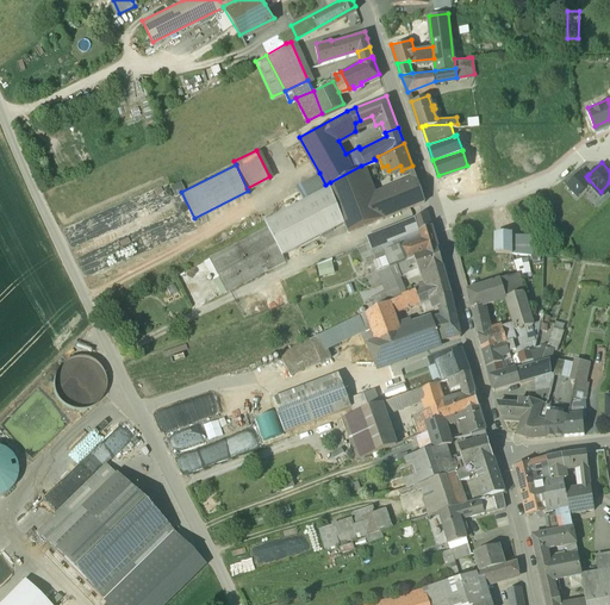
[(372,193),(361,166),(330,182),(344,220),(348,228),(424,198),(416,175),(372,193)]
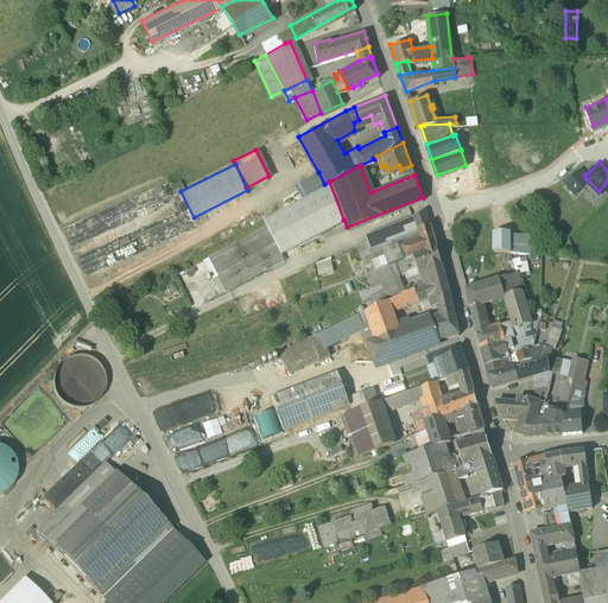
[(584,176),(587,173),(580,166),(564,181),(574,191),(587,179),(584,176)]
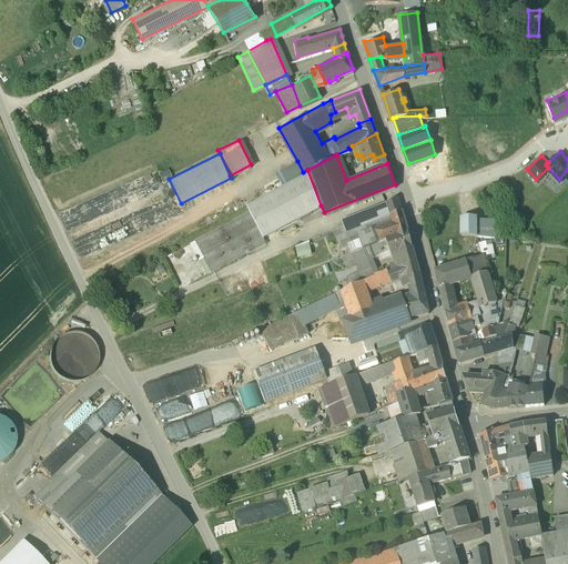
[(297,161),(276,172),(277,173),(272,177),(273,178),(263,183),(267,192),(303,172),(297,161)]
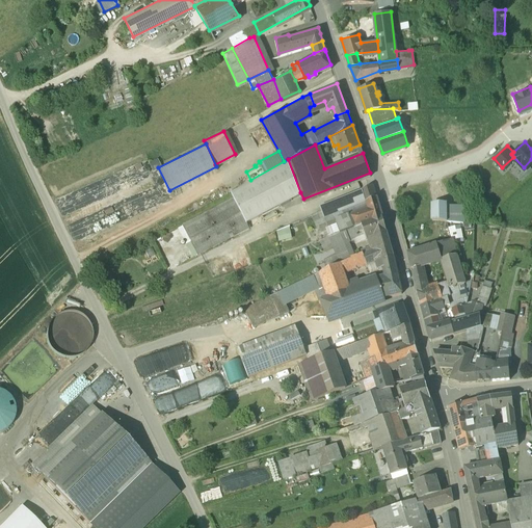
[(155,155),(148,159),(153,166),(159,162),(155,155)]
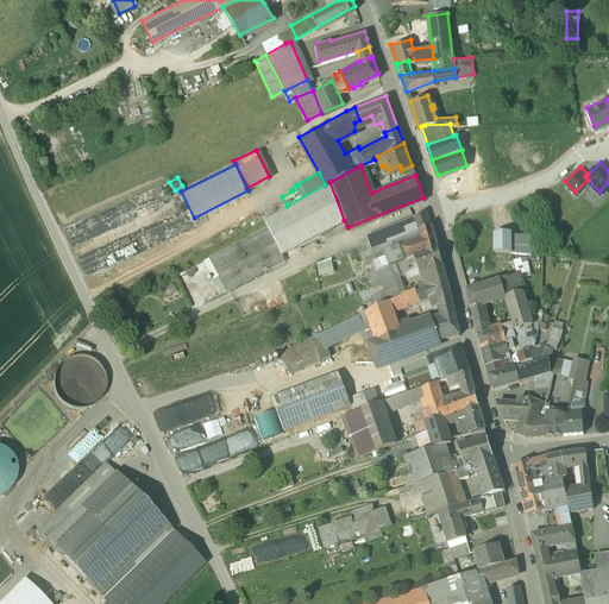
[(287,206),(264,218),(268,224),(282,251),(344,220),(330,182),(325,184),(287,206)]
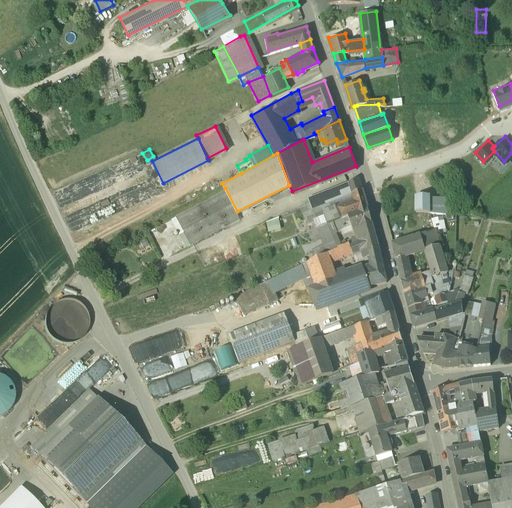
[(74,198),(105,185),(99,171),(68,184),(74,198)]
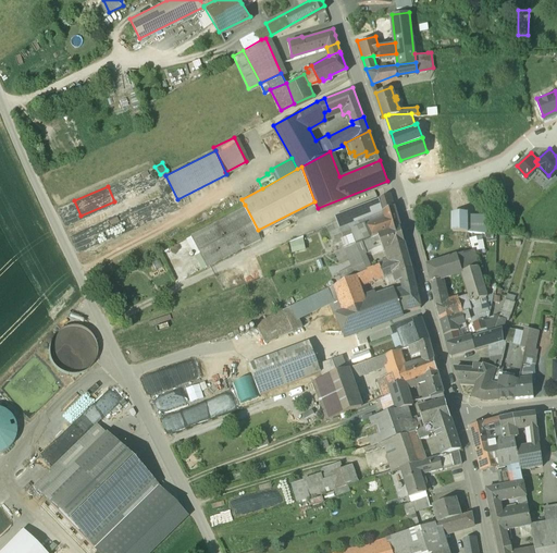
[(390,191),(335,211),(339,224),(383,208),(394,204),(390,191)]
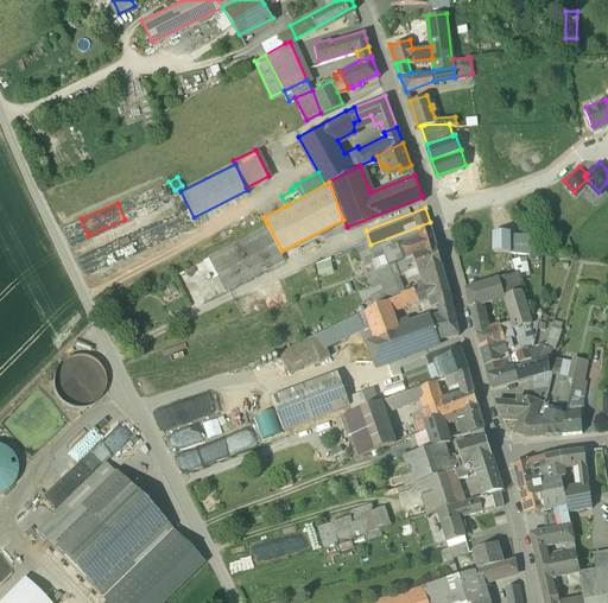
[(436,245),(430,222),(418,227),(422,236),(382,249),(385,255),(388,262),(400,258),(413,253),(436,245)]
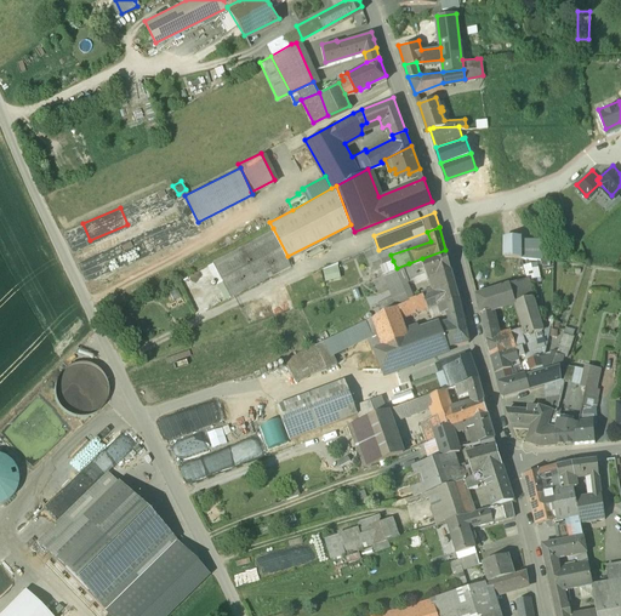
[(217,256),(212,260),(229,294),(291,262),(288,256),(273,228),(267,231),(266,232),(255,237),(254,238),(243,243),(241,244),(232,249),(229,250),(220,255),(217,256)]
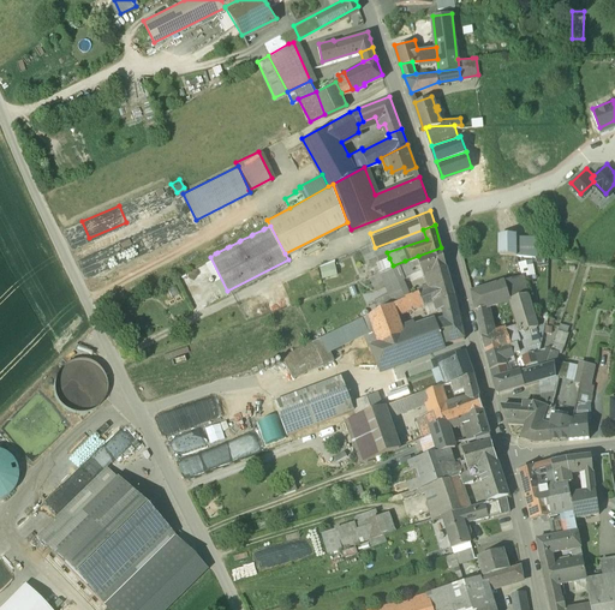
[(515,234),(499,234),(499,251),(515,252),(515,234)]
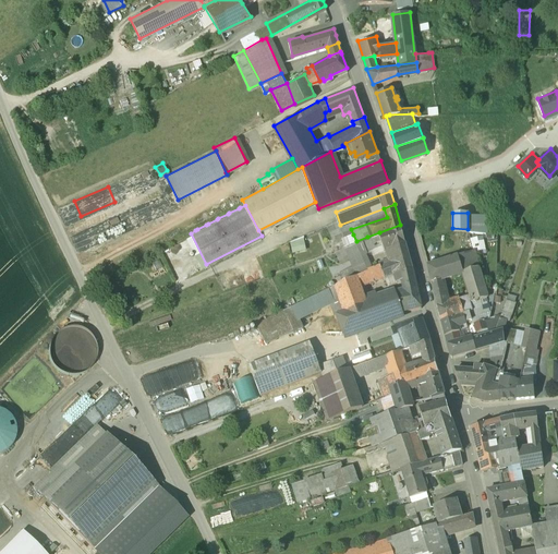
[(337,218),(327,223),(331,233),(342,230),(337,218)]
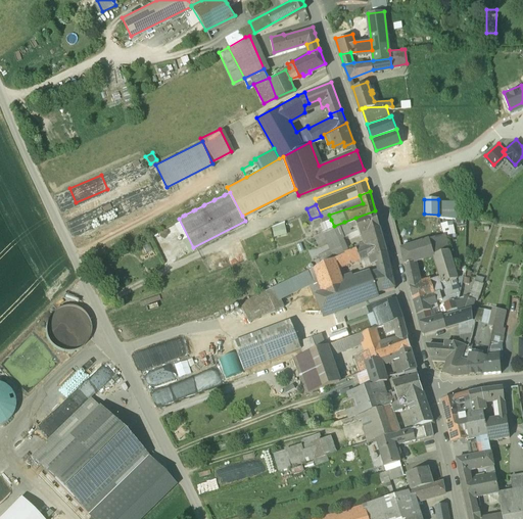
[(375,210),(355,218),(359,227),(361,231),(367,229),(379,225),(375,210)]
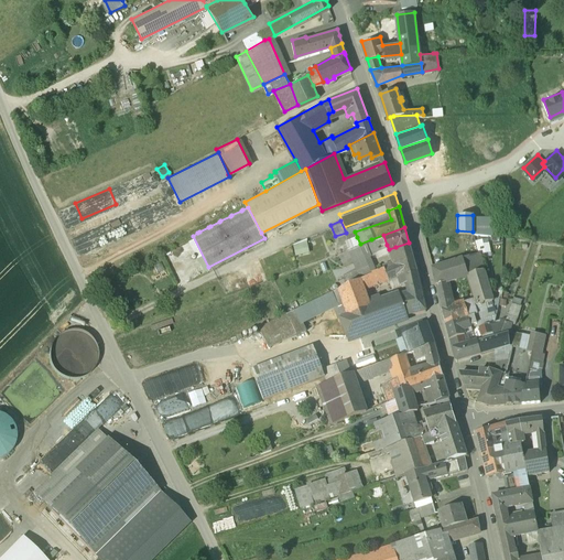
[(383,235),(371,239),(375,249),(387,245),(383,235)]
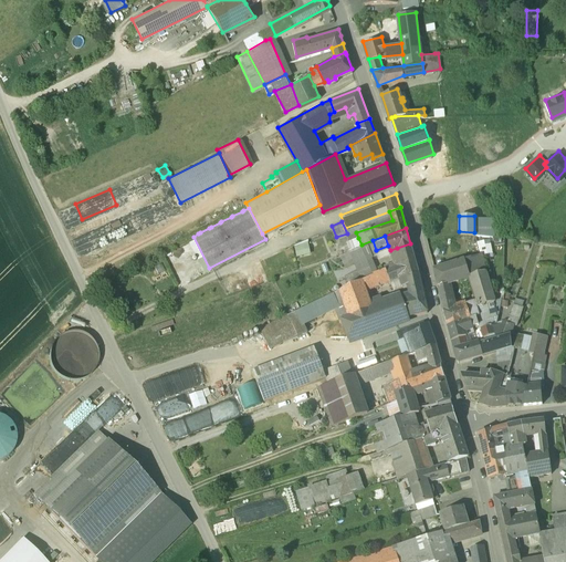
[(296,253),(310,249),(305,237),(292,241),(296,253)]
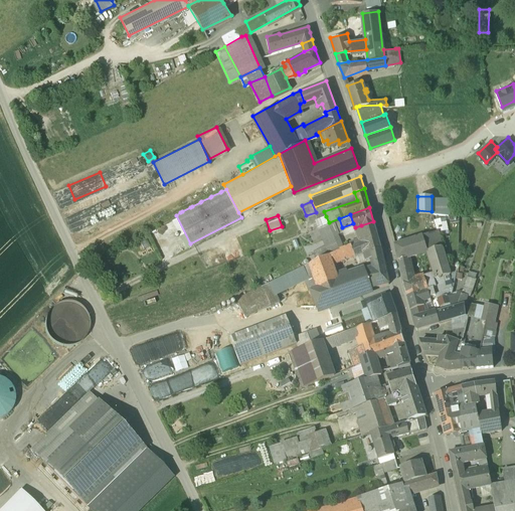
[(444,215),(436,217),(438,228),(446,226),(444,215)]
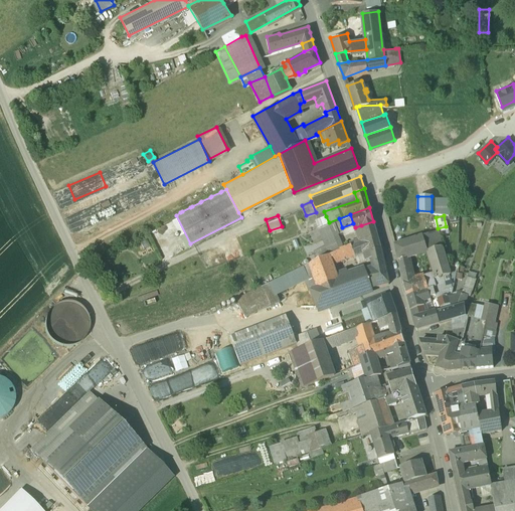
[(326,216),(310,223),(312,229),(318,226),(329,222),(326,216)]
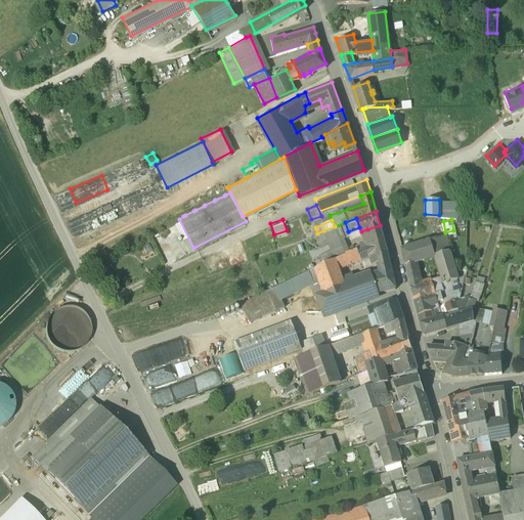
[(380,225),(367,229),(372,241),(384,235),(380,225)]
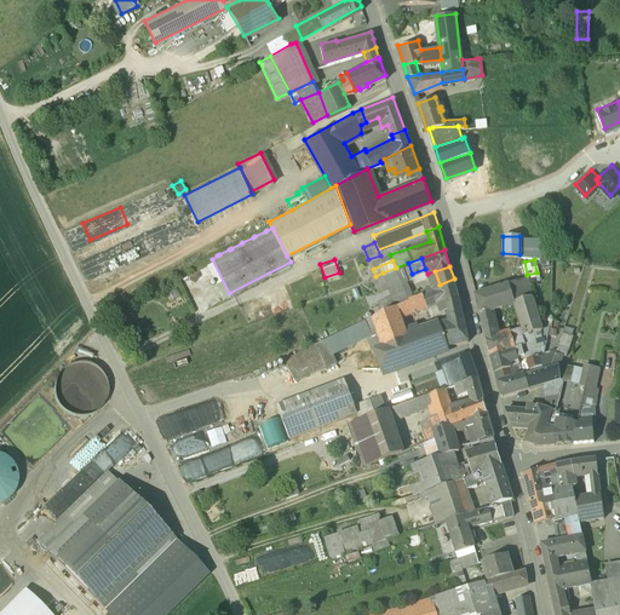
[(408,297),(396,268),(383,272),(392,293),(382,298),(386,309),(409,298),(408,297)]
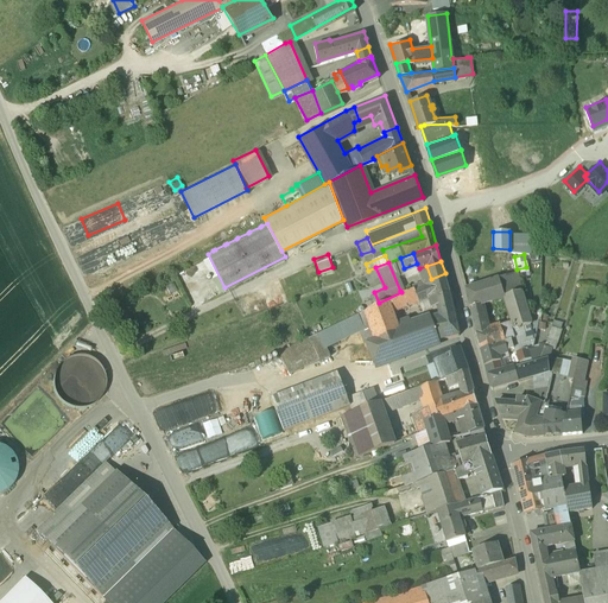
[(504,294),(521,289),(515,271),(499,275),(504,294)]
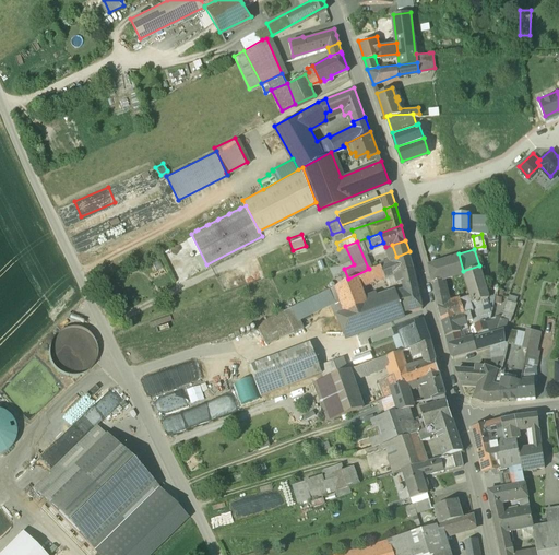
[(396,257),(380,263),(385,275),(387,275),(405,269),(406,271),(413,268),(409,251),(396,257)]
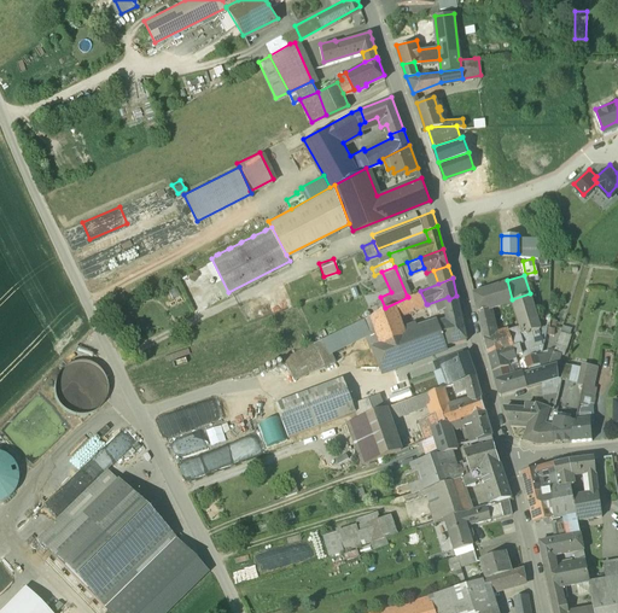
[(512,299),(507,280),(473,291),(477,309),(488,307),(512,299)]
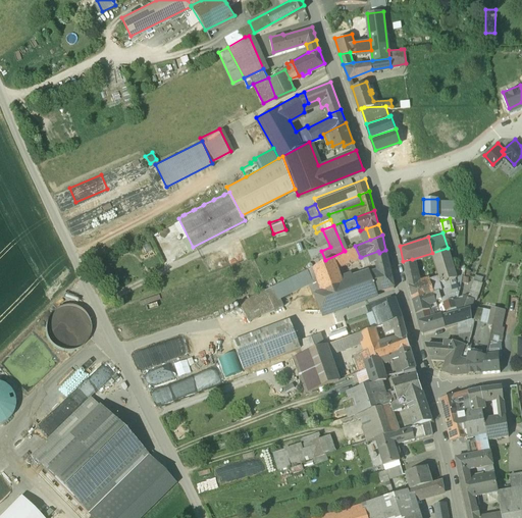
[(325,260),(313,265),(305,269),(307,276),(313,293),(314,292),(320,308),(340,302),(376,289),(370,271),(354,277),(351,270),(340,274),(336,264),(356,256),(357,258),(360,257),(355,246),(344,250),(345,251),(325,260)]
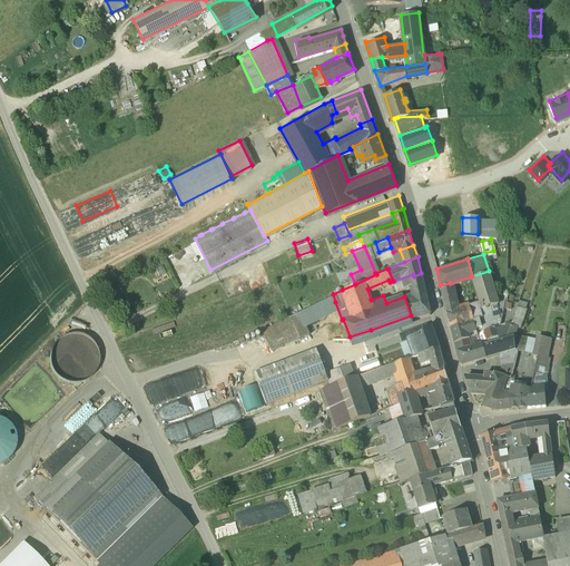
[(489,271),(472,276),(480,300),(481,306),(498,301),(489,271)]
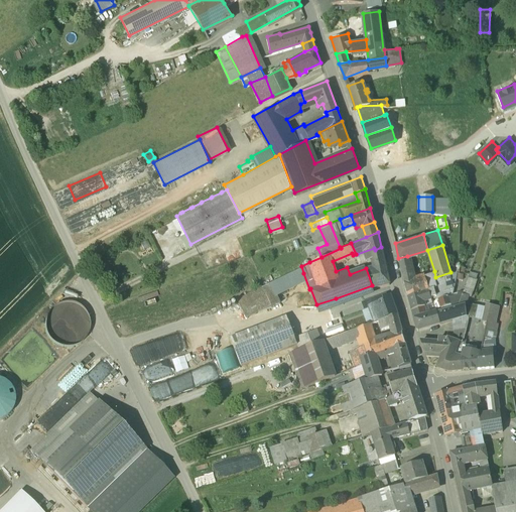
[(381,247),(375,250),(374,248),(357,254),(360,261),(371,257),(373,266),(366,268),(372,285),(378,283),(389,281),(381,247)]
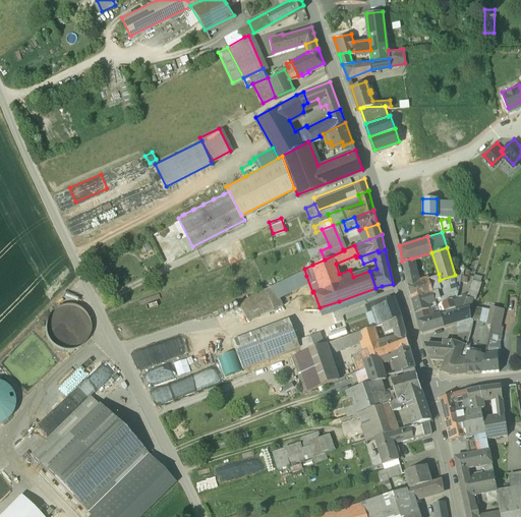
[(411,259),(402,261),(406,276),(407,283),(416,281),(415,273),(411,259)]
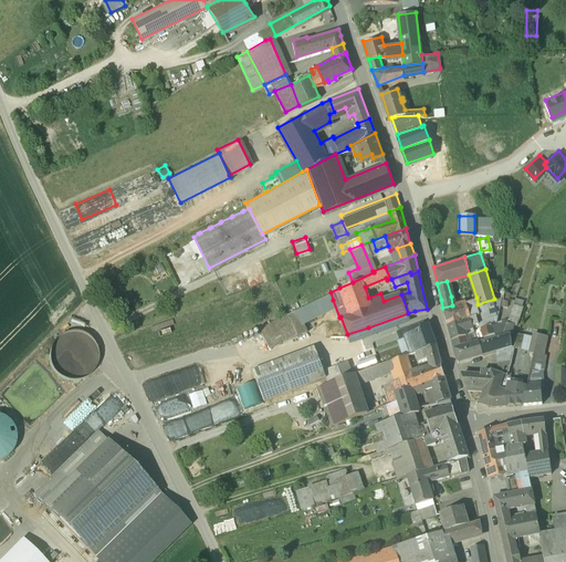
[(331,292),(297,308),(301,315),(333,300),(331,292)]
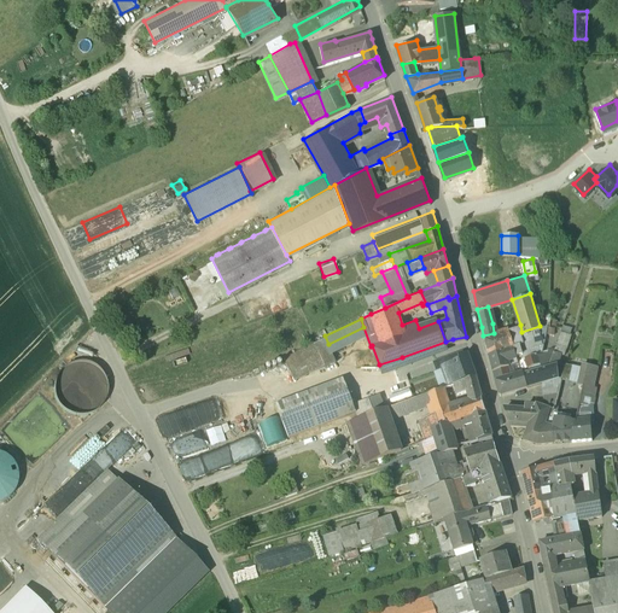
[(522,332),(520,332),(523,342),(526,340),(528,345),(543,342),(546,323),(540,326),(522,332)]
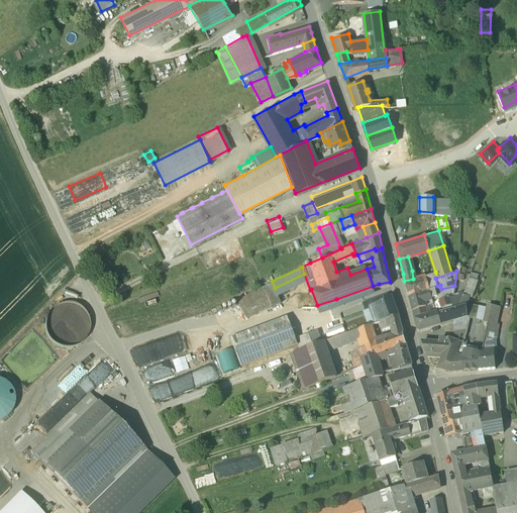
[(435,272),(425,275),(429,288),(437,286),(435,278),(436,278),(435,272)]
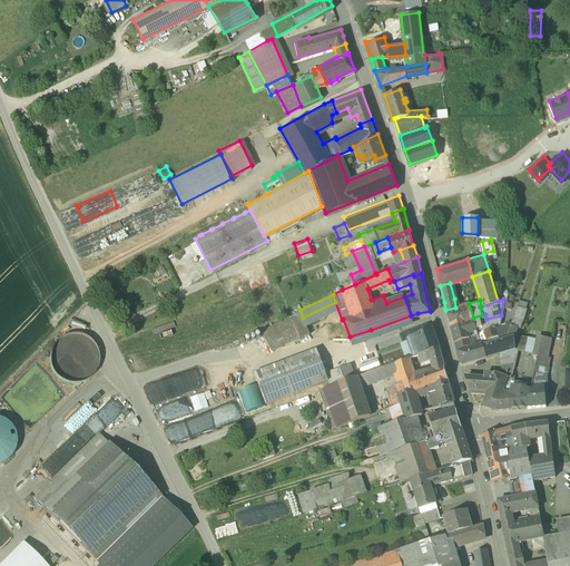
[(455,308),(445,310),(450,325),(473,318),(469,303),(455,308)]
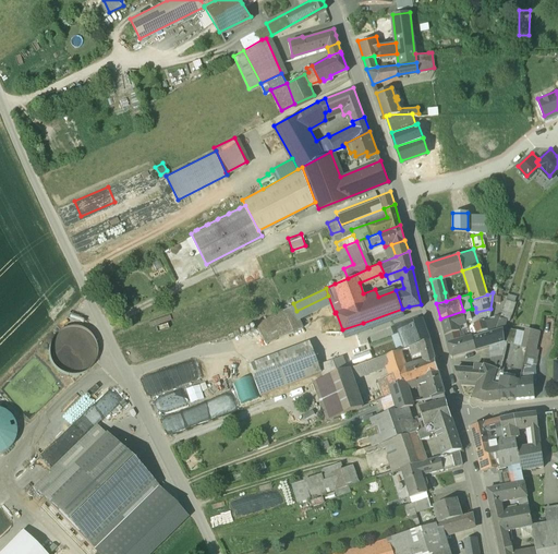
[(293,303),(279,310),(257,320),(267,340),(302,324),(296,311),(293,303)]
